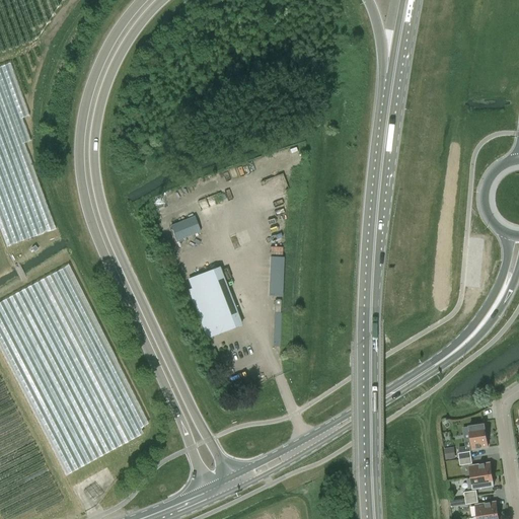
[(176,241),(178,240),(201,232),(194,216),(170,226),(176,241)]
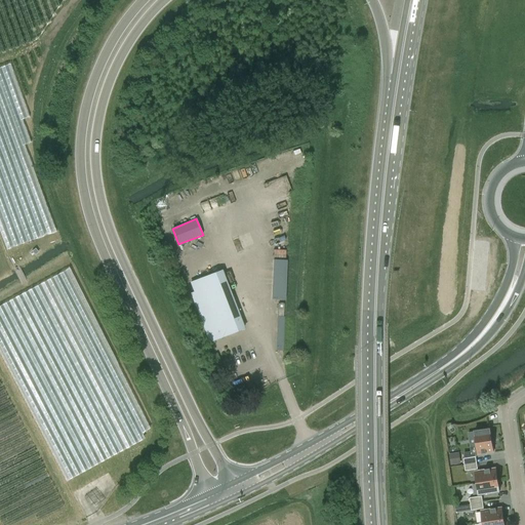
[(275,259),(274,299),(288,299),(289,259),(275,259)]
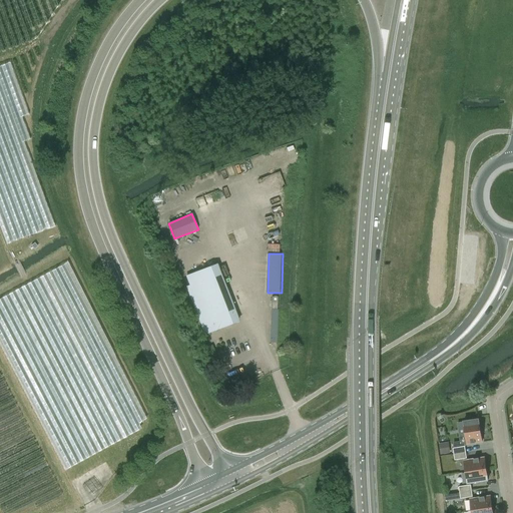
[(239,322),(216,265),(192,274),(196,283),(185,287),(200,326),(211,322),(215,332),(239,322)]
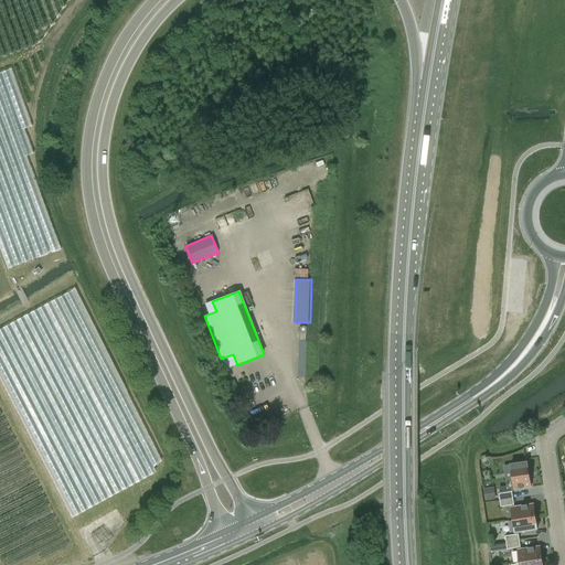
[(510,465),(513,489),(530,487),(525,462),(510,465)]
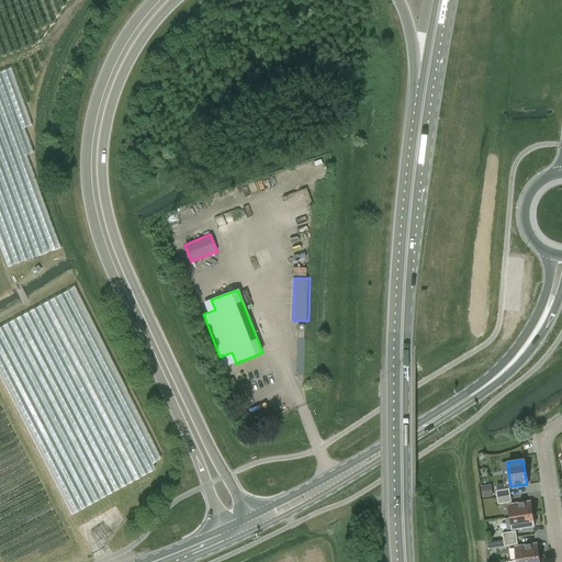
[(490,485),(481,486),(483,497),(492,496),(490,485)]
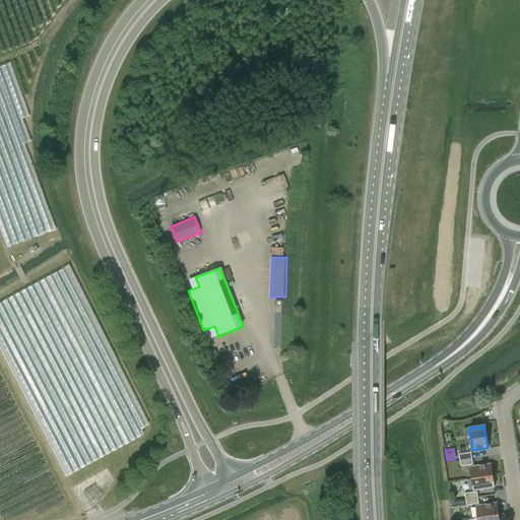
[(471,478),(492,475),(490,464),(469,467),(471,478)]
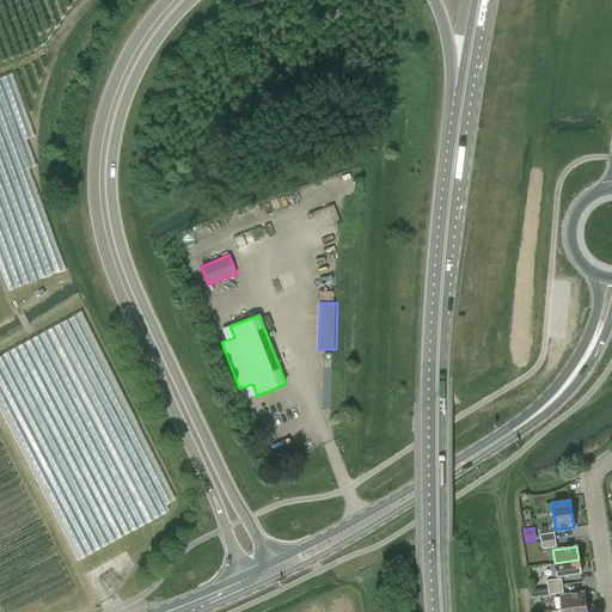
[(581,574),(579,560),(555,563),(557,577),(581,574)]
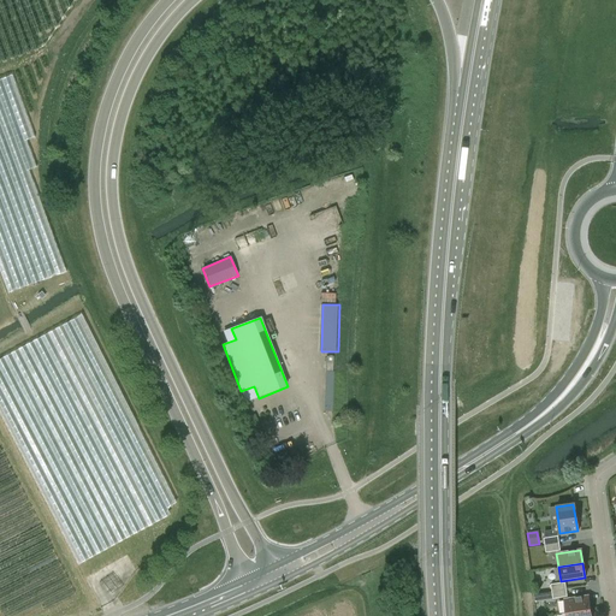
[(566,614),(590,610),(587,596),(563,599),(566,614)]
